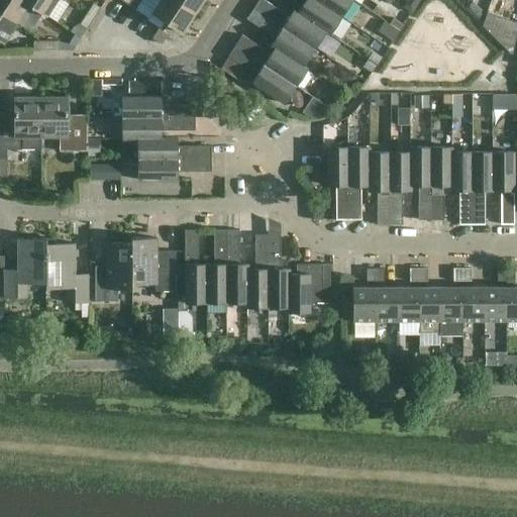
[(0,0),(0,12),(16,23),(28,4),(22,0),(0,0)]
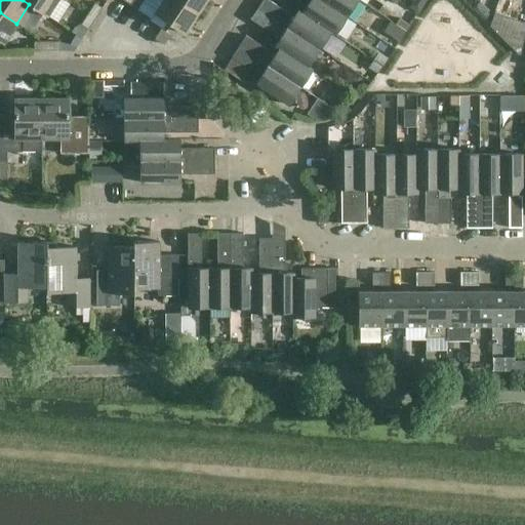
[(23,0),(29,4),(47,16),(57,0),(23,0)]
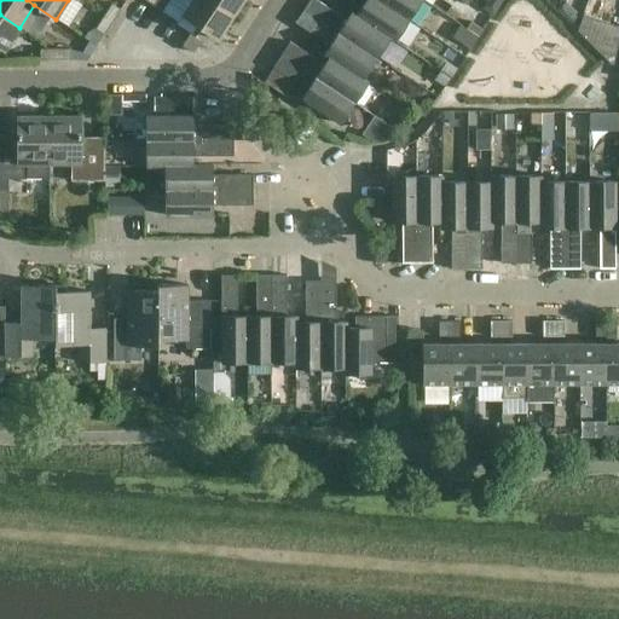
[(233,16),(208,0),(192,0),(181,17),(218,40),(233,16)]
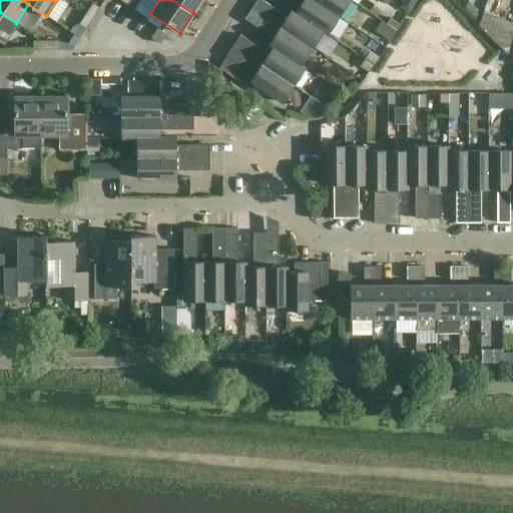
[(172,0),(193,13),(201,0),(172,0)]
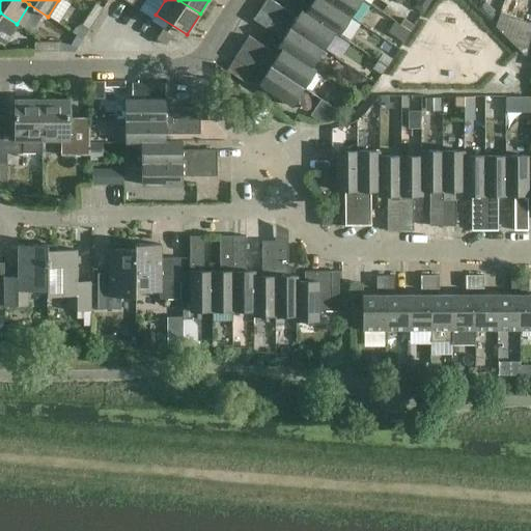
[(324,51),(335,33),(306,14),(307,14),(303,10),(298,18),(270,0),(267,0),(261,9),(324,51)]
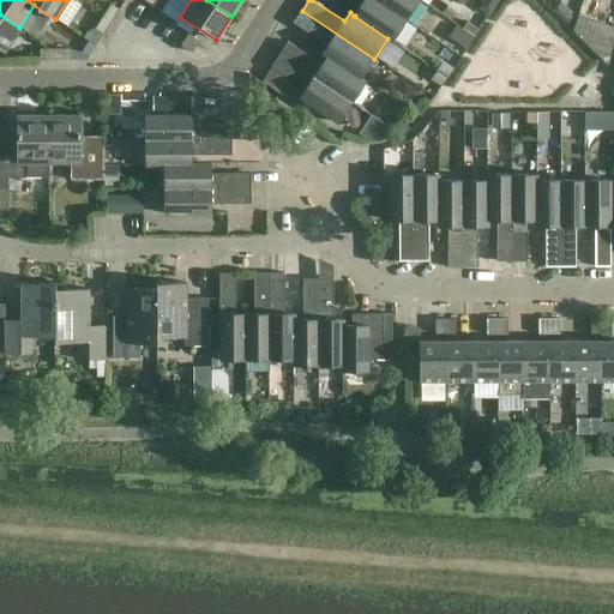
[(405,20),(374,0),(347,0),(360,8),(355,16),(354,16),(387,38),(392,42),(405,20)]
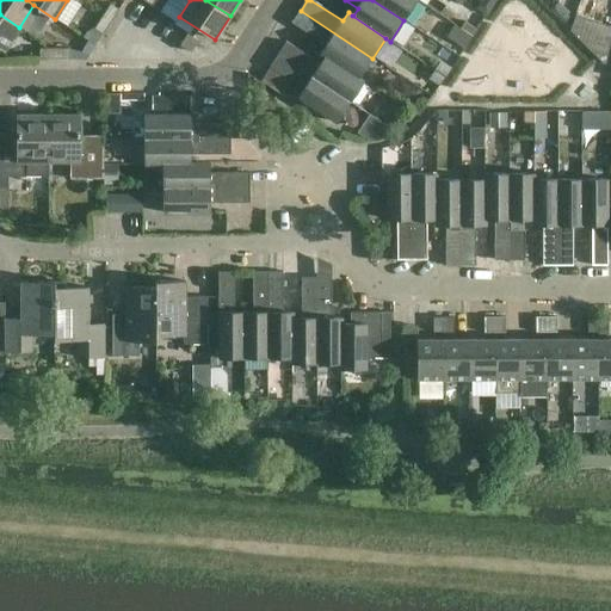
[(372,0),(403,20),(417,0),(372,0)]
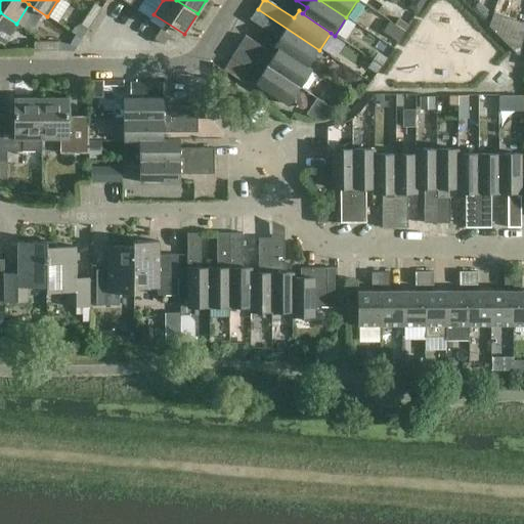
[(425,0),(409,0),(411,1),(408,7),(417,12),(425,0)]
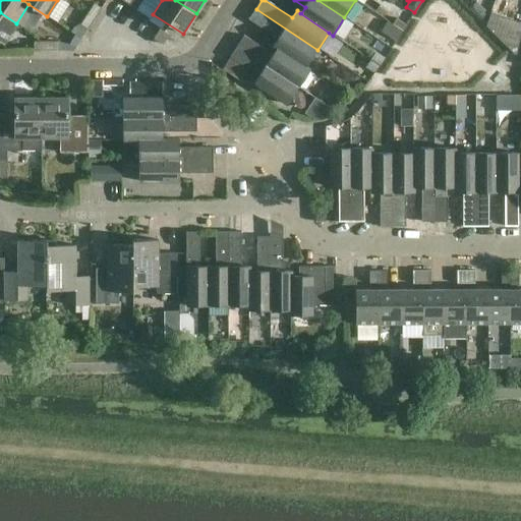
[(95,19),(102,8),(94,3),(87,14),(95,19)]
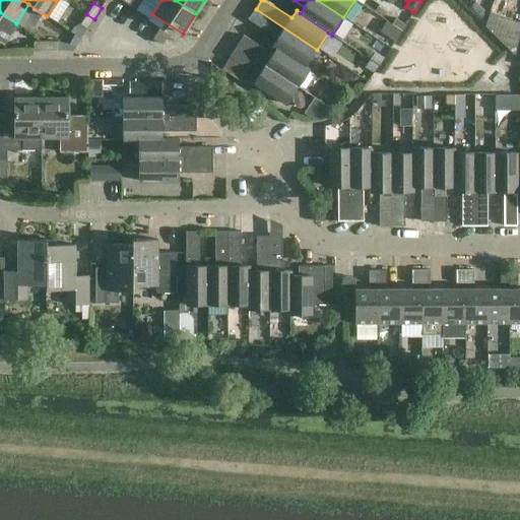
[(306,67),(306,66),(317,50),(256,9),(249,20),(277,39),(273,46),(277,49),(277,48),(306,67)]
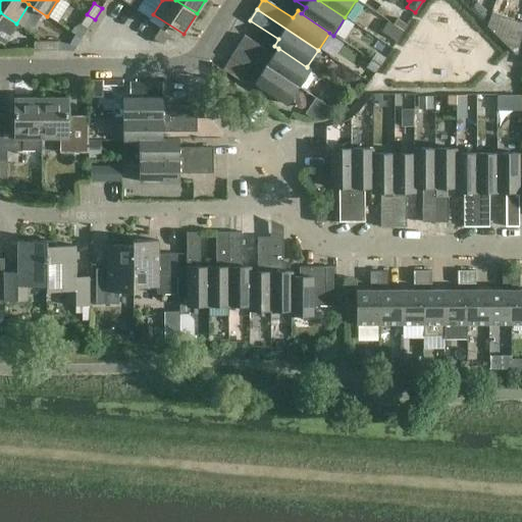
[(16,23),(0,12),(0,41),(3,43),(16,23)]
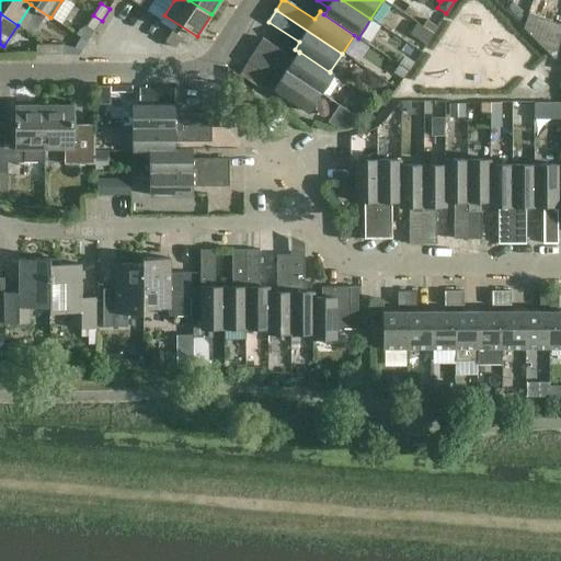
[(94,32),(102,21),(93,15),(87,26),(94,32)]
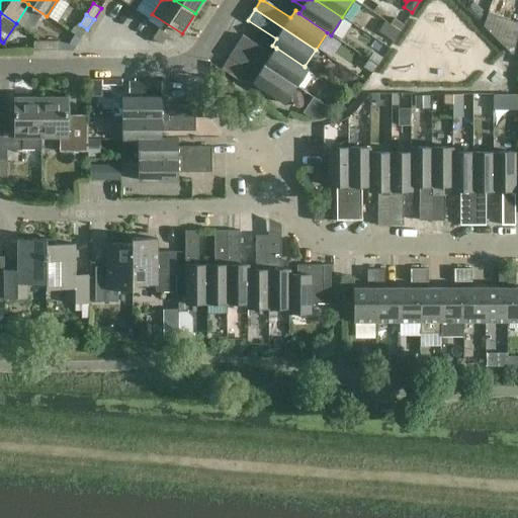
[(162,45),(168,35),(159,30),(153,38),(162,45)]
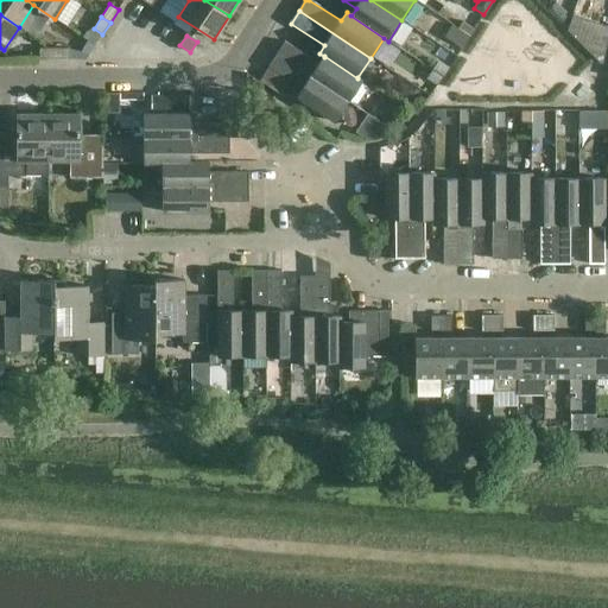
[(277,55),(349,102),(362,81),(358,77),(358,78),(324,56),(324,57),(320,64),(285,42),(277,55)]
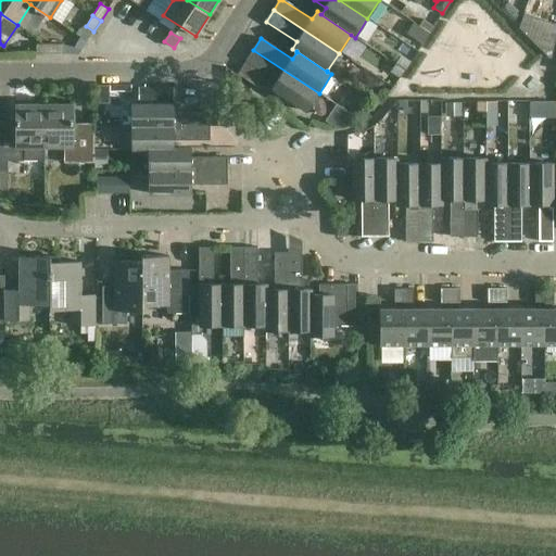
[(50,53),(49,45),(36,45),(36,54),(50,53)]
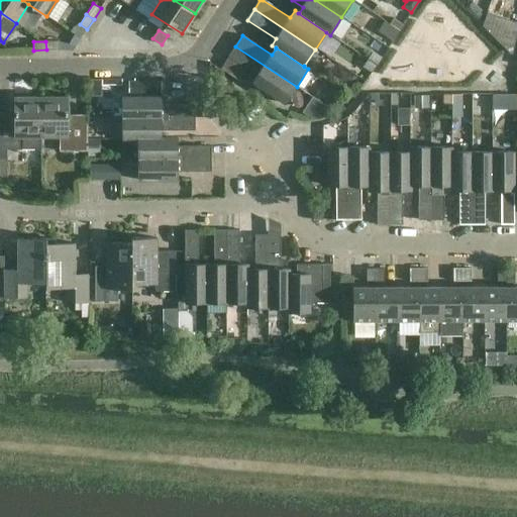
[(45,41),(46,49),(59,49),(59,41),(45,41)]
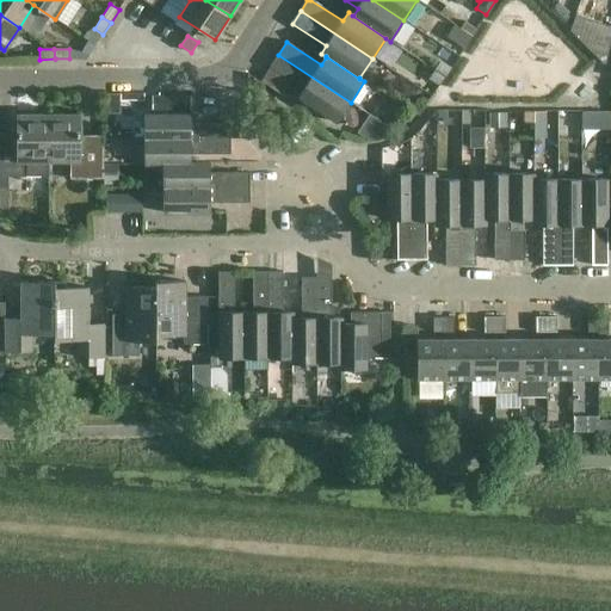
[(351,103),(278,55),(270,67),(304,90),(298,98),(337,123),(351,103)]
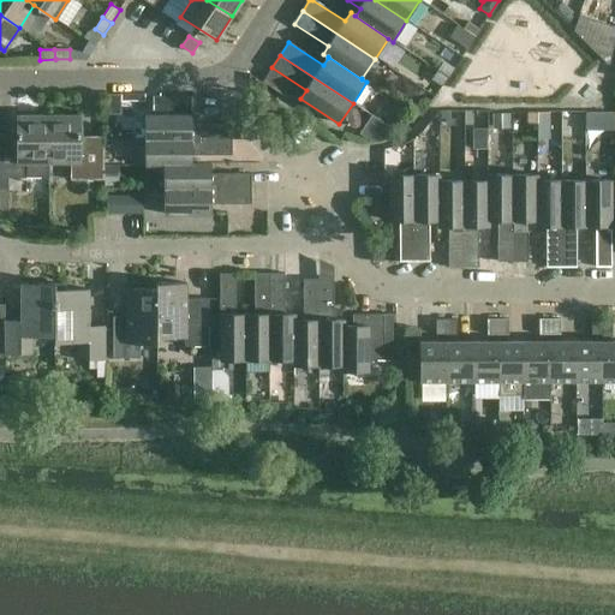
[(445,60),(437,71),(448,78),(454,67),(445,60)]
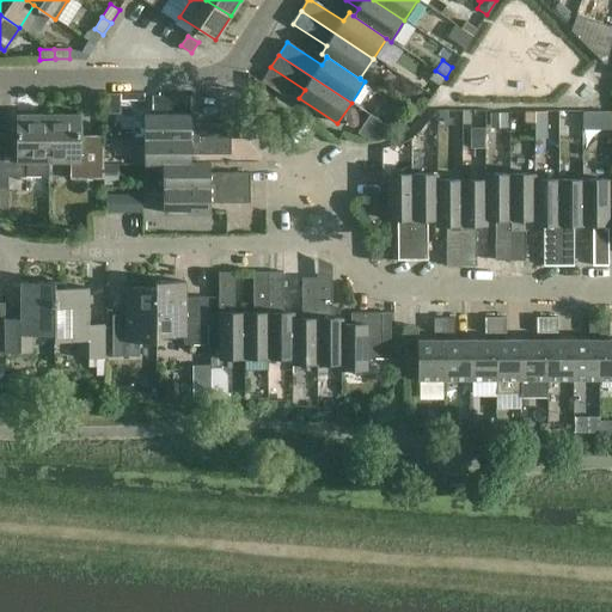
[(440,86),(446,78),(435,71),(429,79),(440,86)]
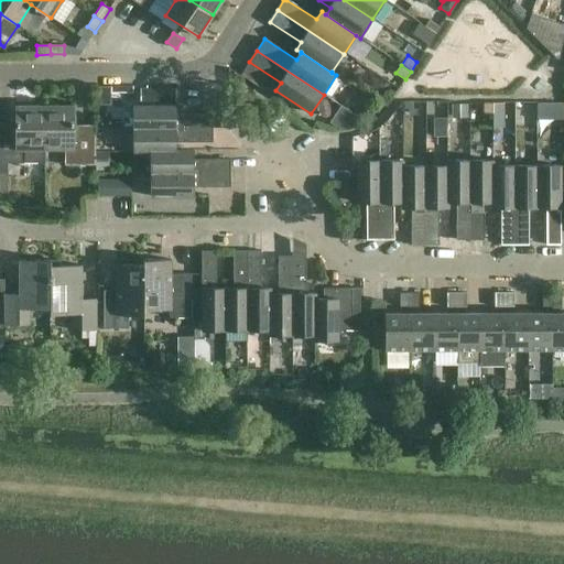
[(140,88),(140,101),(175,101),(175,88),(140,88)]
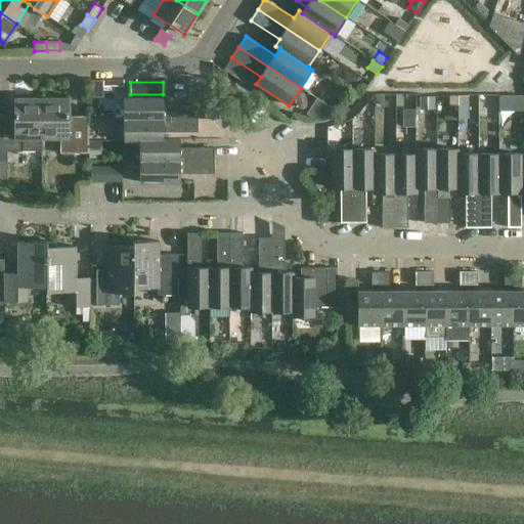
[(41,139),(42,139),(42,98),(15,98),(15,124),(0,124),(0,118),(0,117),(0,151),(42,151),(41,139)]
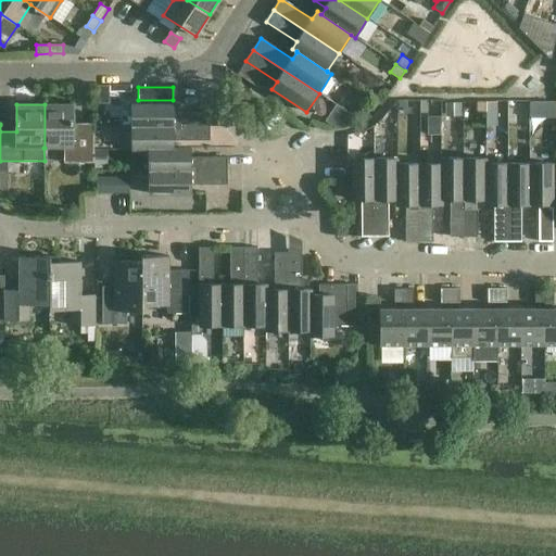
[(73,104),(45,104),(45,148),(64,148),(64,164),(95,163),(95,124),(93,124),(93,130),(73,130),(73,104)]
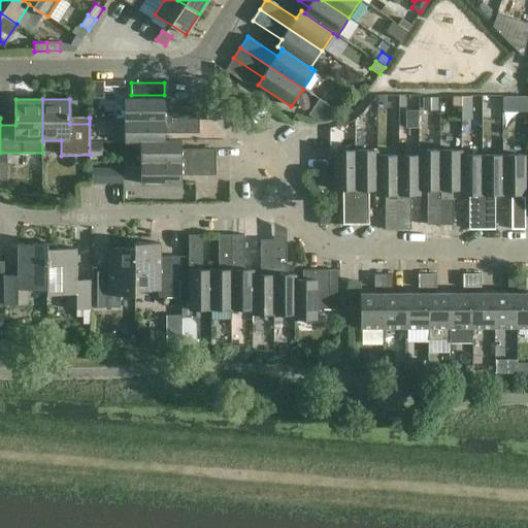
[(126,121),(200,121),(200,107),(165,107),(165,99),(126,99),(126,121)]
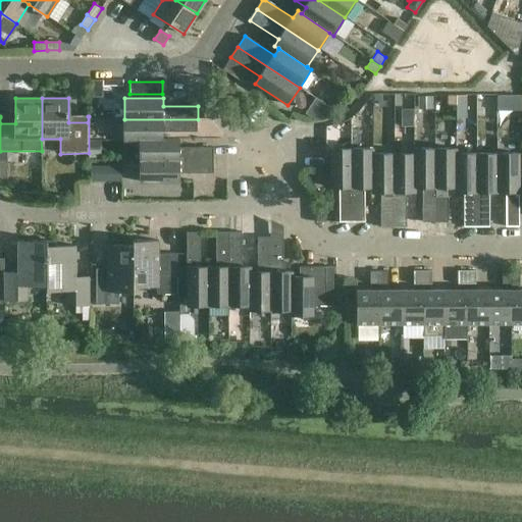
[(198,119),(124,119),(124,141),(141,141),(141,161),(214,161),(214,148),(179,148),(179,140),(163,140),(163,133),(198,133),(198,119)]
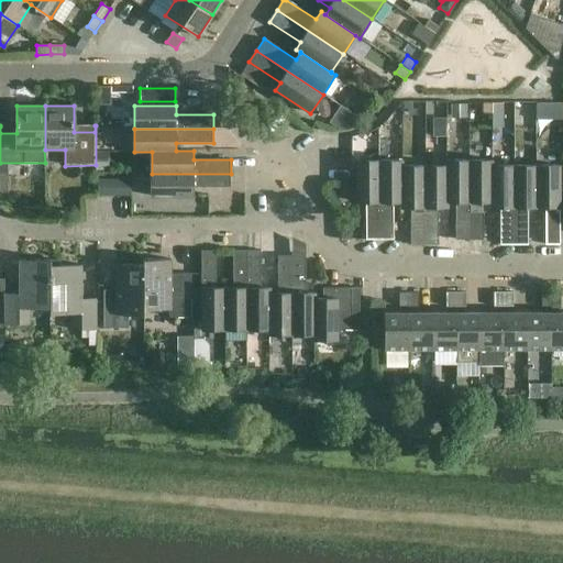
[(381,240),(381,161),(357,161),(357,203),(366,203),(366,240),(381,240)]
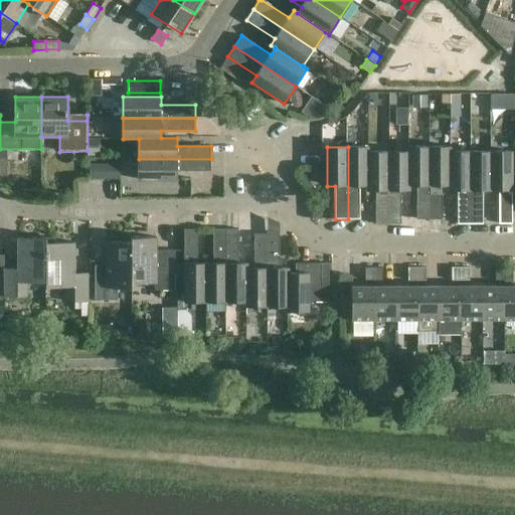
[(369,147),(348,147),(348,219),(360,219),(360,186),(367,186),(368,186),(368,152),(369,152),(369,147)]
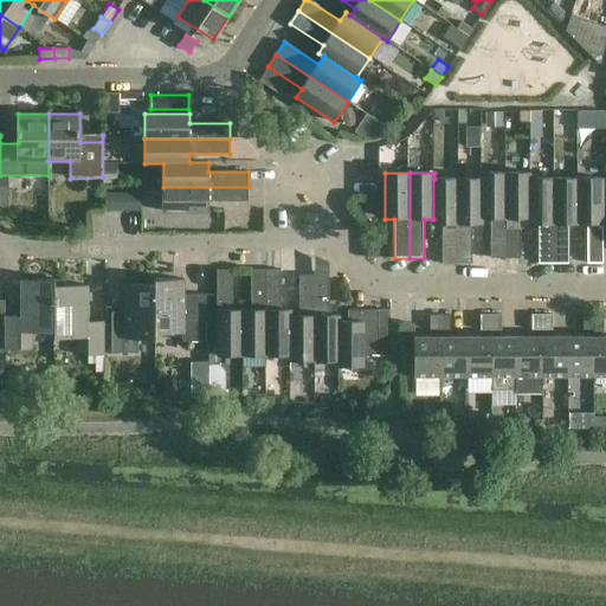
[(481,173),(481,179),(482,179),(482,218),(491,218),(491,258),(505,258),(505,173),(481,173)]
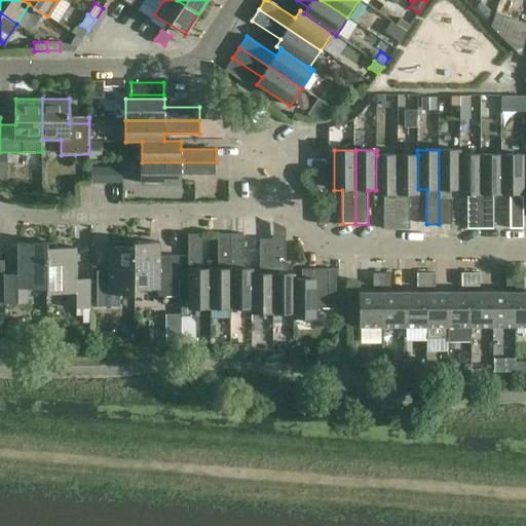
[(452,189),(459,189),(460,189),(459,155),(460,155),(460,150),(439,150),(439,224),(452,224),(452,189)]
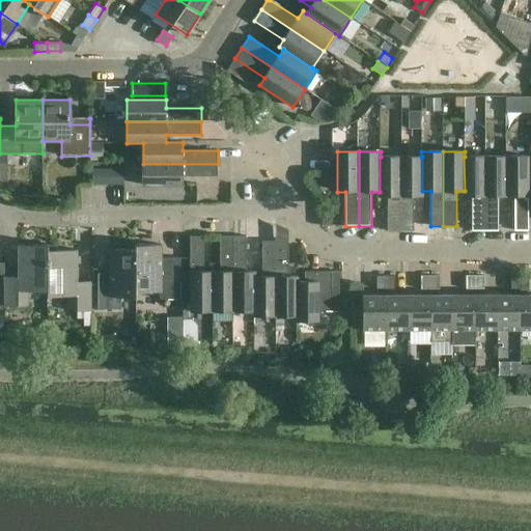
[(388,231),(400,231),(400,157),(381,157),(380,157),(380,192),(379,192),(379,196),(388,196),(388,231)]
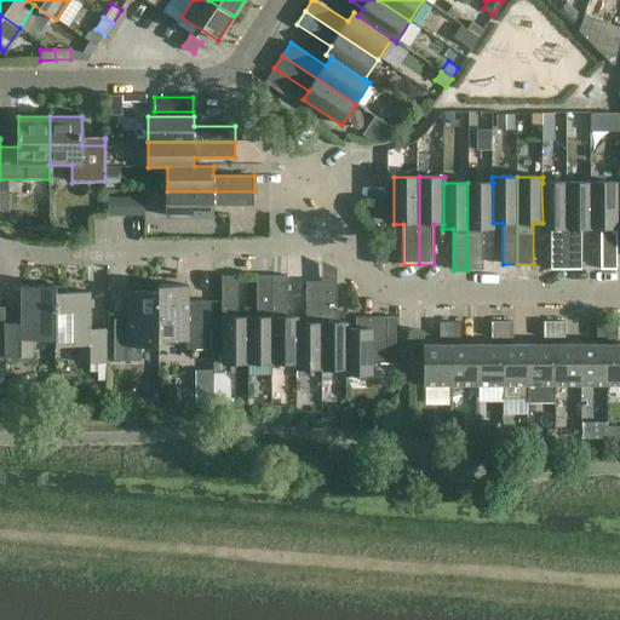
[(492,183),(468,183),(468,270),(483,270),(483,229),(493,229),(493,223),(493,183),(492,183)]
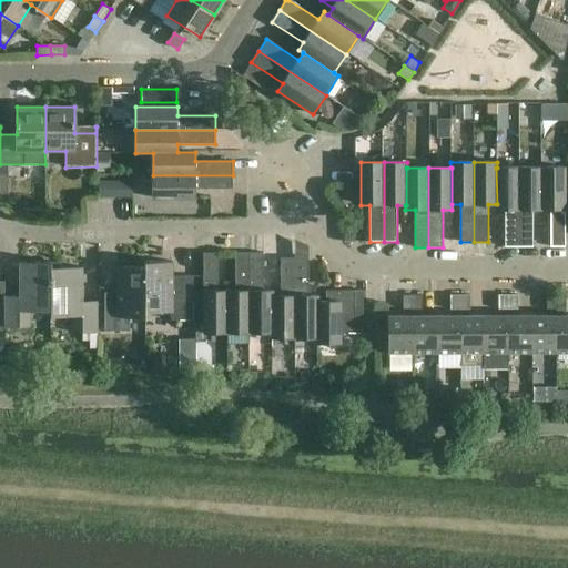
[(497,168),(496,168),(497,204),(496,204),(496,210),(505,210),(505,247),(519,247),(519,168),(497,168)]
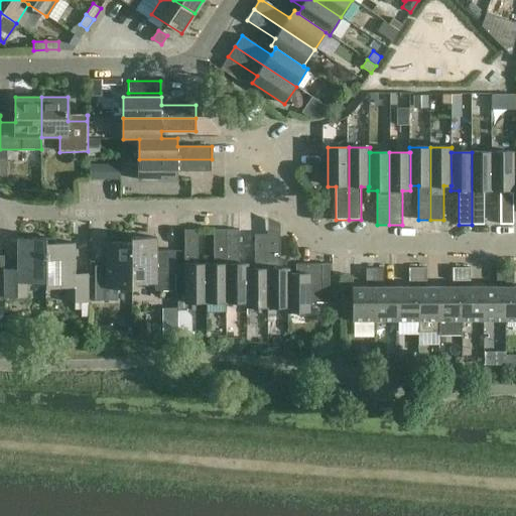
[(492,190),(492,152),(472,152),(472,225),(485,225),(485,190),(492,190)]
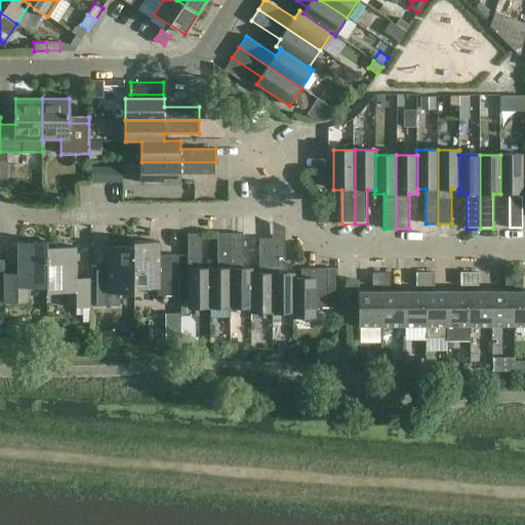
[(522,155),(500,155),(500,194),(510,194),(510,229),(522,229),(522,155)]
